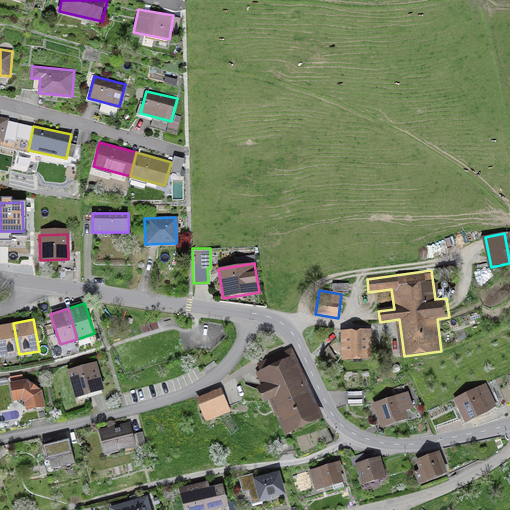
[(19,354),(13,323),(0,325),(0,358),(19,354)]
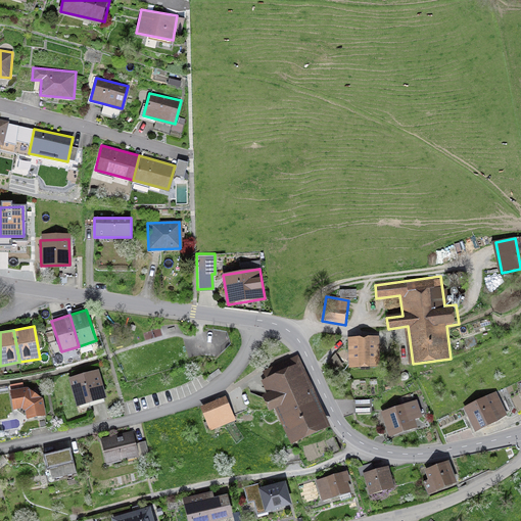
[(347,337),(348,367),(378,366),(377,336),(347,337)]
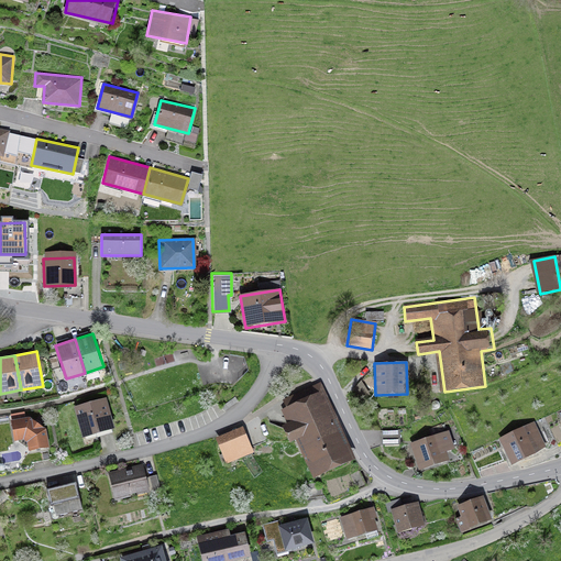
[(356,459),(325,389),(282,409),(314,479),(356,459)]
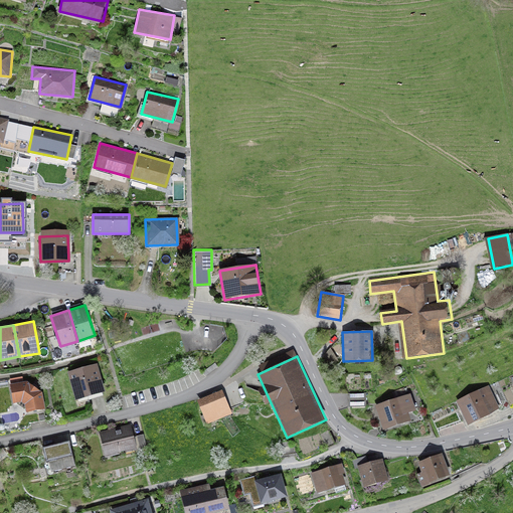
[(68,371),(76,399),(105,391),(96,363),(68,371)]
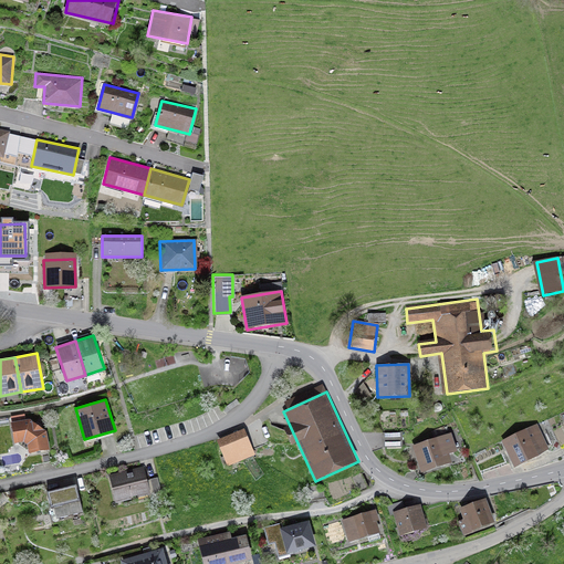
[(29,452),(49,449),(45,431),(28,420),(10,424),(14,444),(22,441),(28,445),(29,452)]
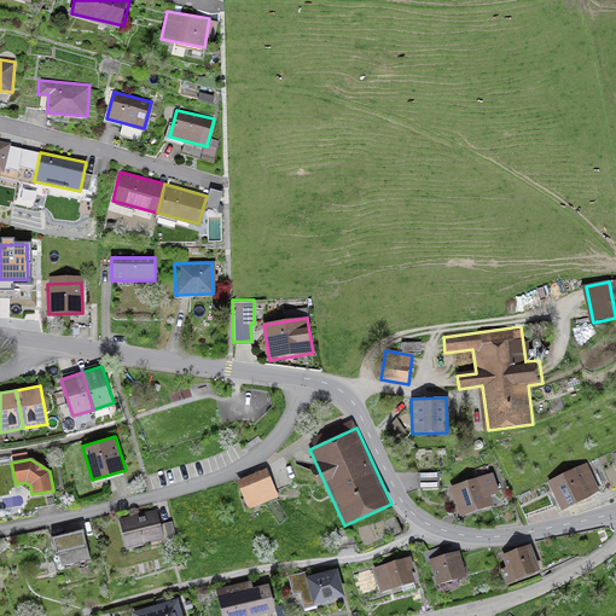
[(587,466),(548,483),(562,511),(600,494),(587,466)]
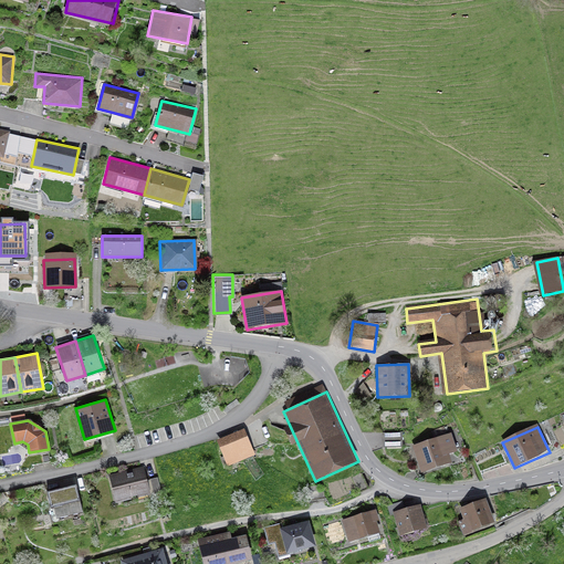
[(227,466),(254,455),(243,429),(217,440),(227,466)]
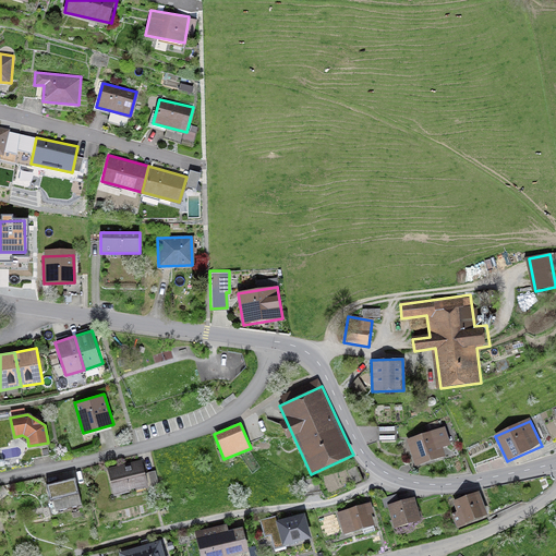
[(393,425),(375,426),(375,439),(393,438),(393,425)]
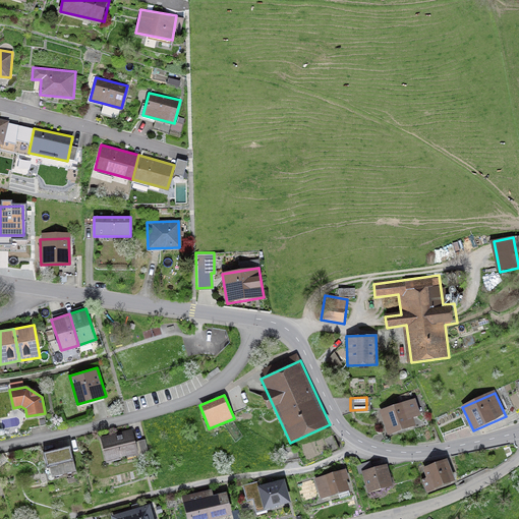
[(414,398),(380,410),(389,436),(423,423),(414,398)]
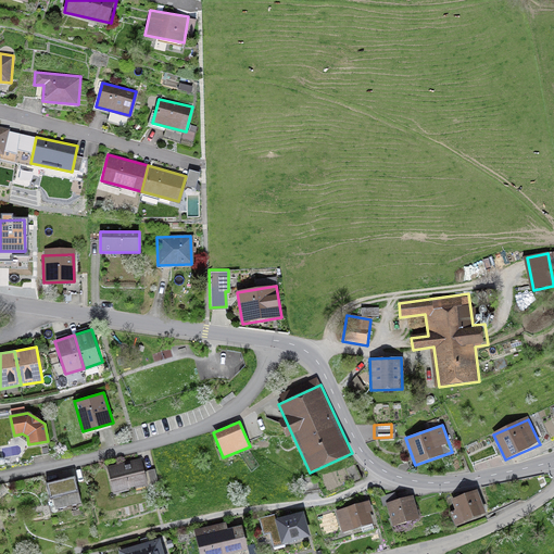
[(104,466),(112,494),(145,485),(138,457),(104,466)]
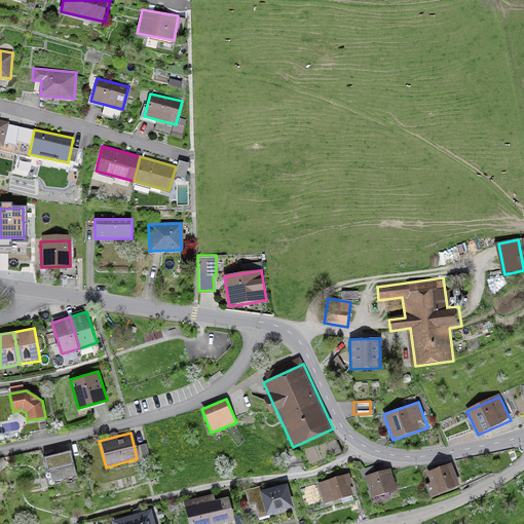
[(336,452),(341,450),(337,442),(332,444),(336,452)]
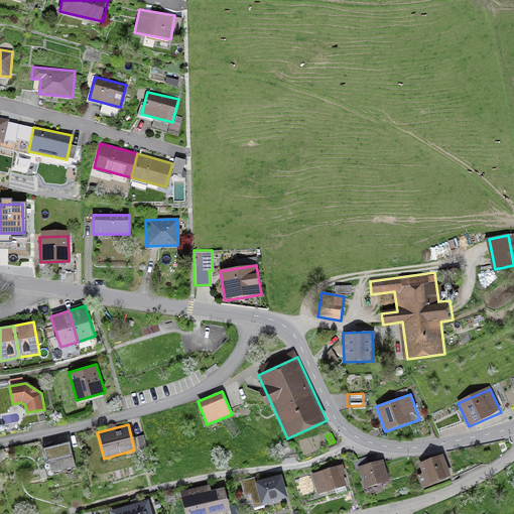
[(141,434),(135,436),(138,450),(145,447),(141,434)]
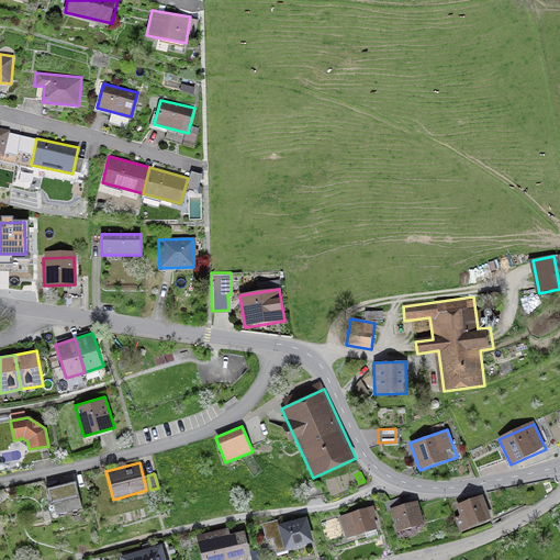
[(53,517),(84,510),(76,482),(45,490),(53,517)]
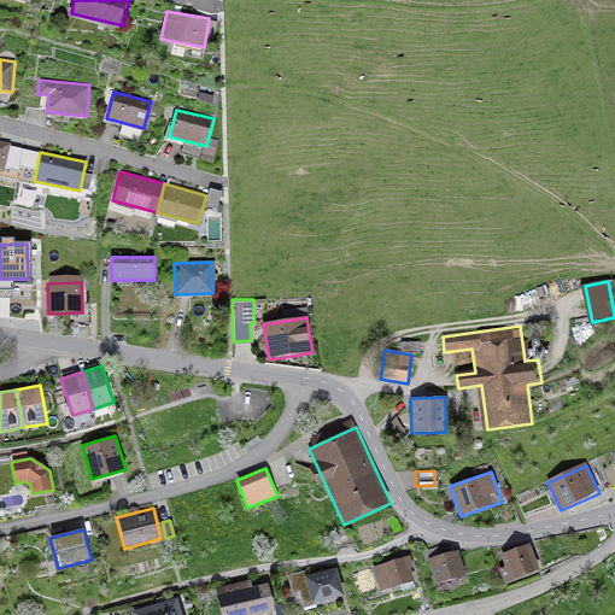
[(335,534),(337,544),(350,542),(347,533),(335,534)]
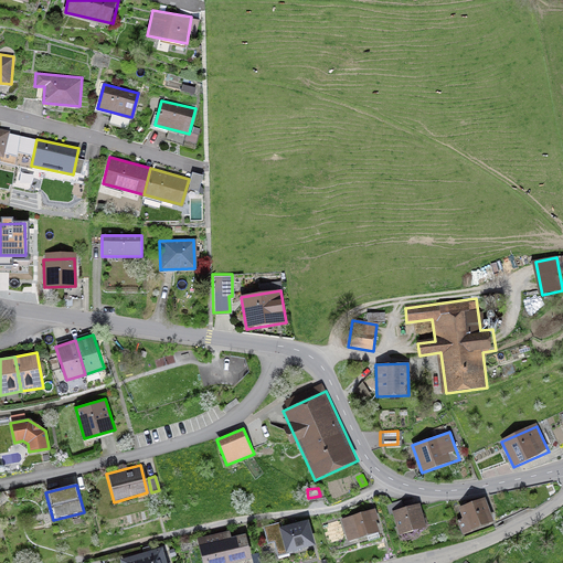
[(486,497),(460,507),(470,531),(496,521),(486,497)]
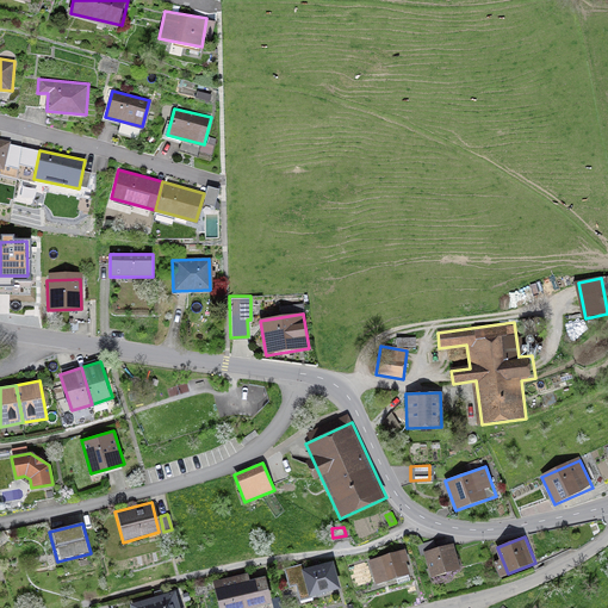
[(453,544),(425,552),(433,577),(460,569),(453,544)]
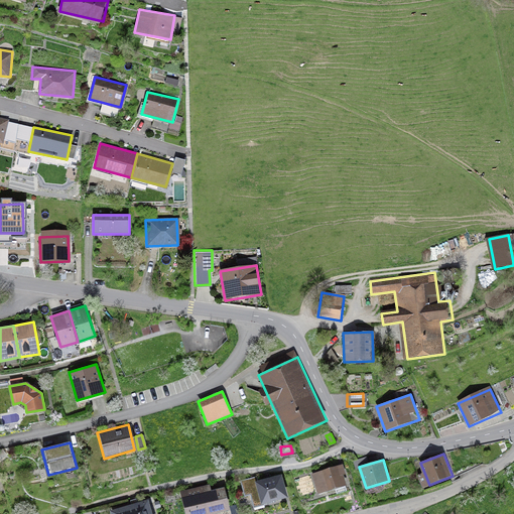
[(349,483),(342,463),(310,474),(317,493),(349,483)]
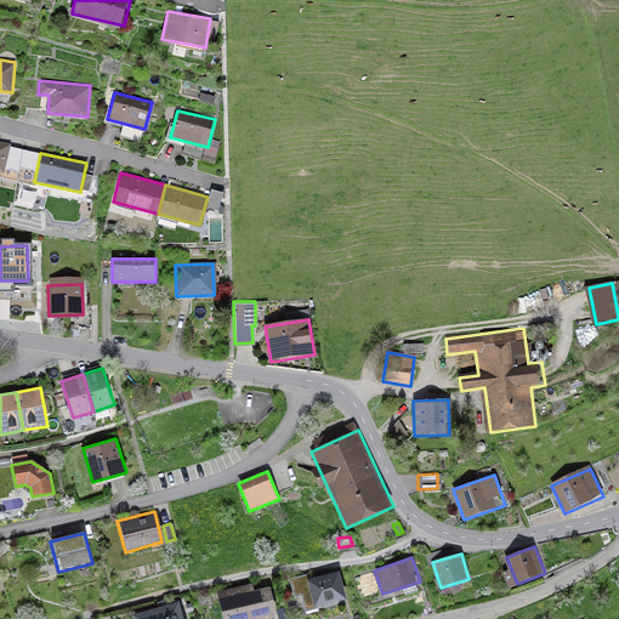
[(345,598),(339,573),(310,580),(308,573),(288,579),(293,597),(302,595),(306,609),(345,598)]
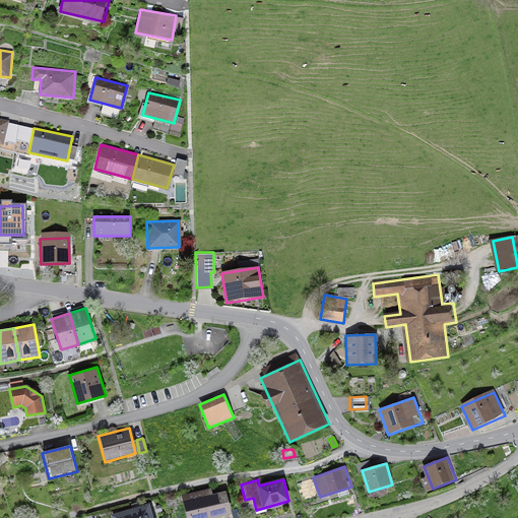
[(187,517),(217,517),(233,514),(230,502),(216,506),(211,489),(182,497),(187,517)]
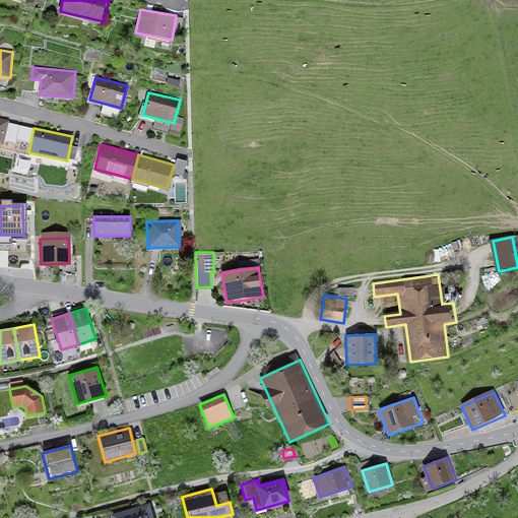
[(111,513),(112,517),(153,517),(149,501),(111,513)]
